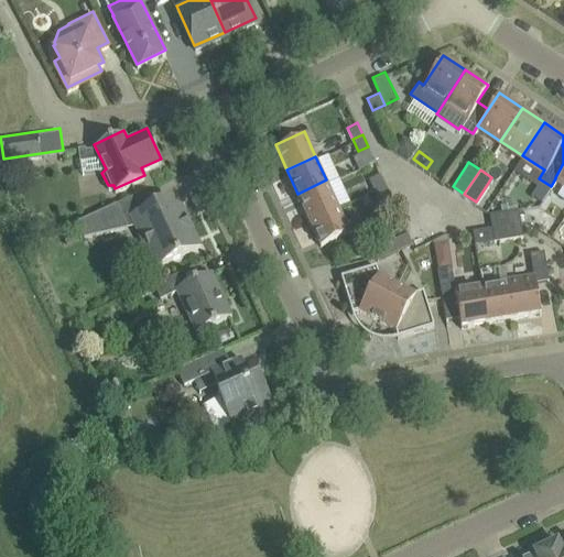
[(369,175),(375,187),(384,183),(380,171),(369,175)]
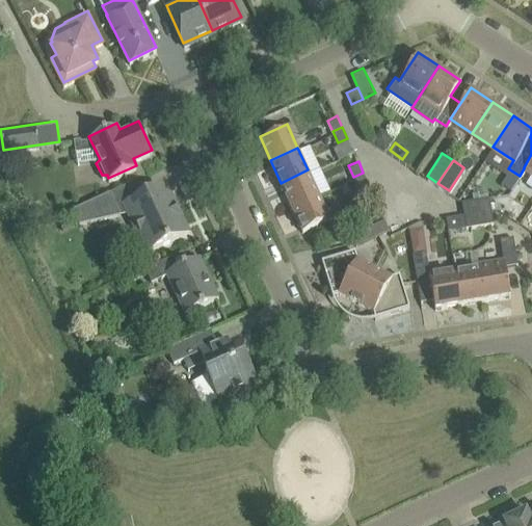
[(281,183),(291,205),(318,192),(308,169),(281,183)]
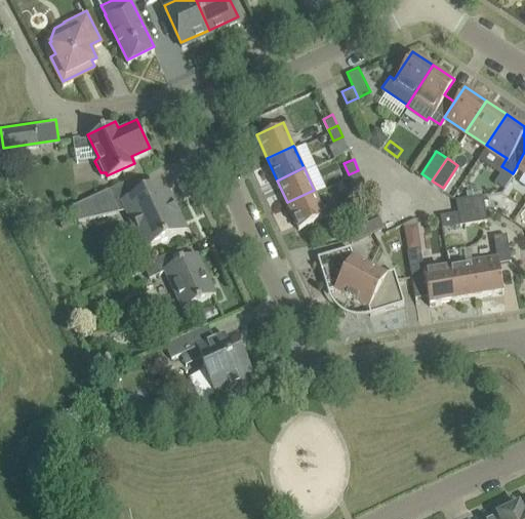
[(358,170),(349,174),(354,185),(363,181),(358,170)]
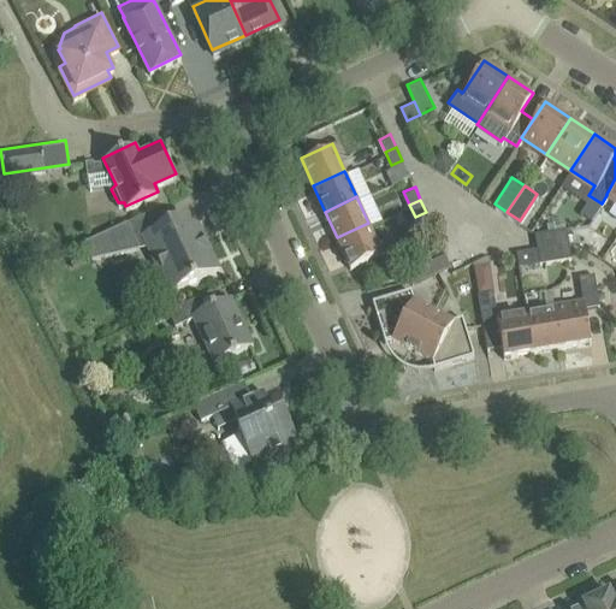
[(187,212),(181,214),(143,231),(169,287),(218,265),(199,223),(194,225),(187,212)]
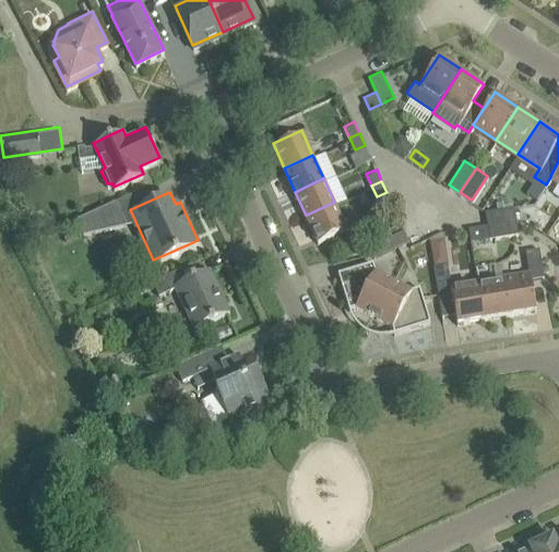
[(75,216),(82,231),(126,222),(116,198),(75,216)]
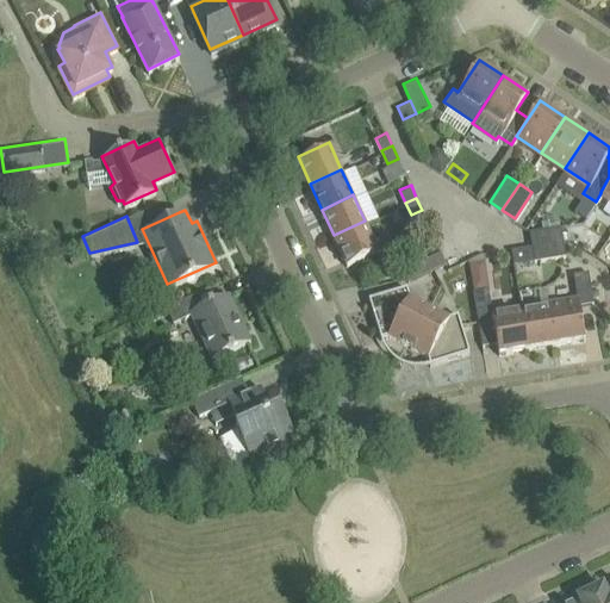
[(365,221),(334,235),(347,262),(378,248),(365,221)]
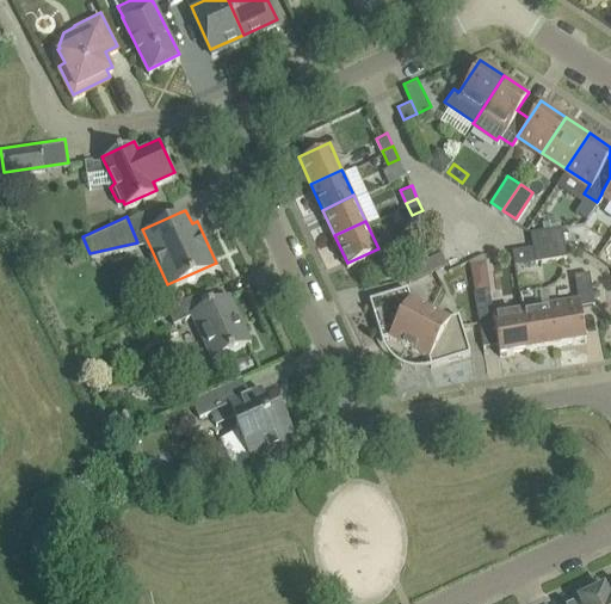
[(530,228),(532,244),(565,238),(561,222),(554,225),(530,228)]
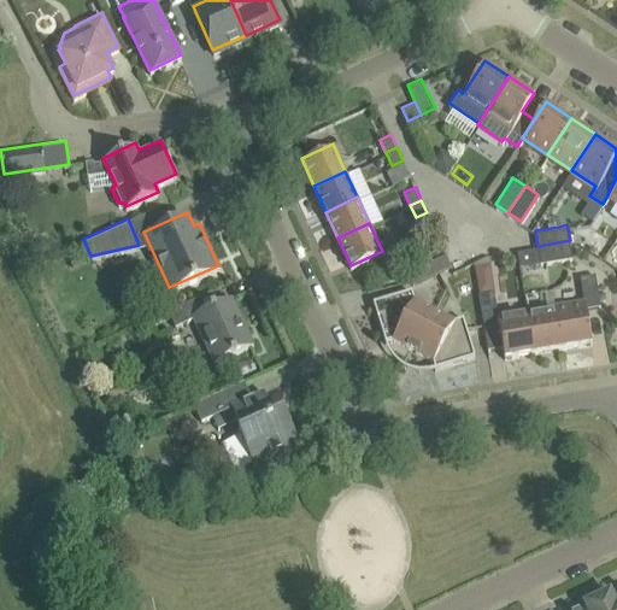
[(570,240),(538,246),(517,248),(519,264),(573,256),(570,240)]
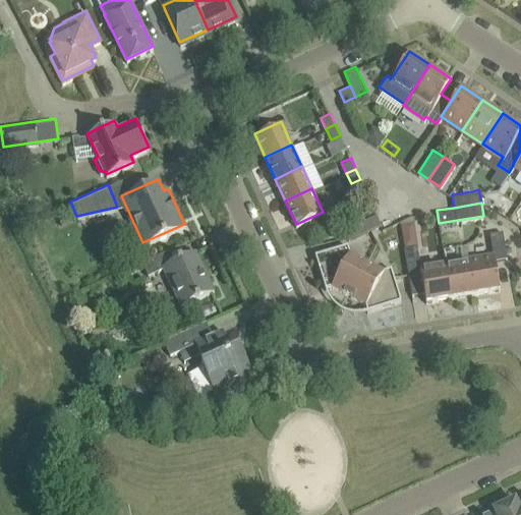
[(344,228),(348,237),(381,222),(375,213),(344,228)]
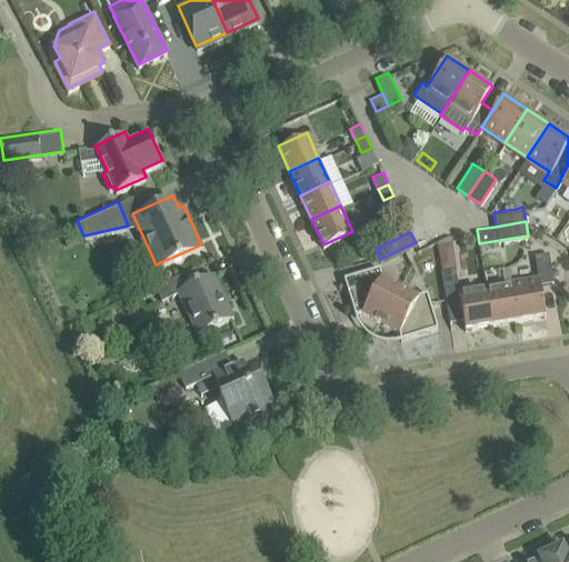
[(538,272),(511,277),(518,318),(546,313),(540,281),(553,279),(549,250),(535,252),(538,272)]
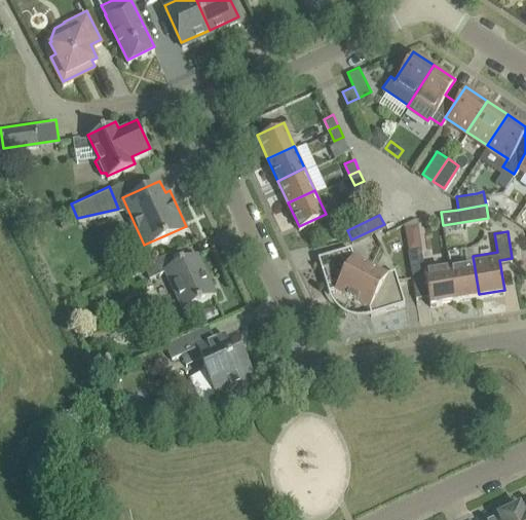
[(340,290),(363,302),(368,305),(370,311),(405,301),(395,268),(386,271),(381,268),(359,256),(353,253),(350,245),(317,255),(328,289),(335,287),(340,290)]
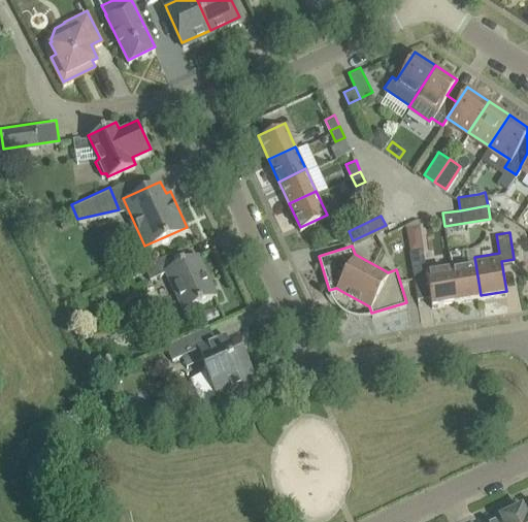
[(456,299),(451,261),(426,266),(422,246),(409,248),(414,275),(418,296),(430,294),(431,303),(456,299)]
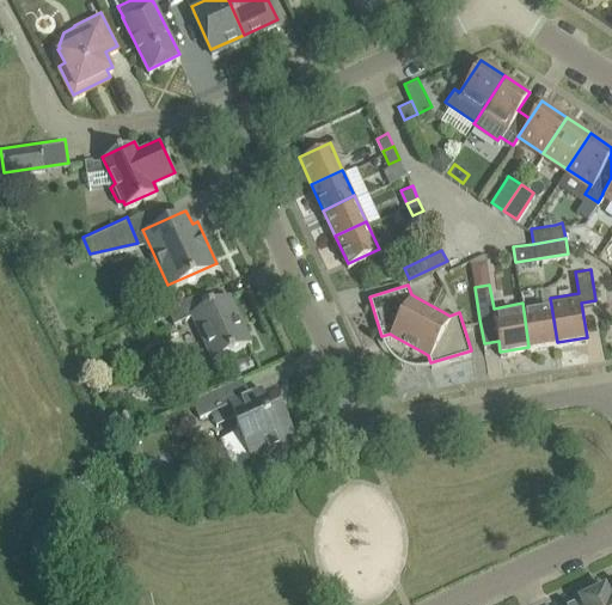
[(190,310),(212,356),(251,338),(230,292),(190,310)]
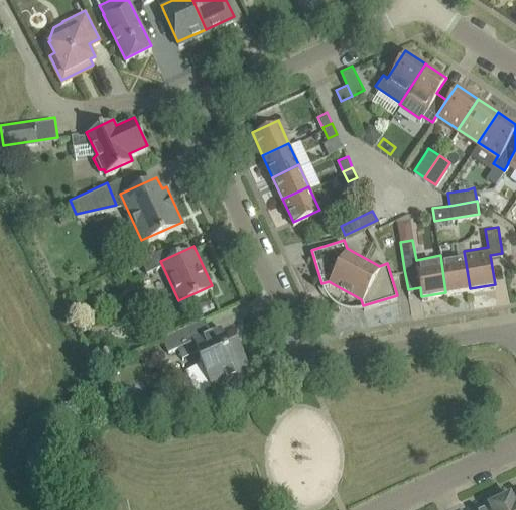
[(464,251),(440,255),(445,292),(470,288),(464,251)]
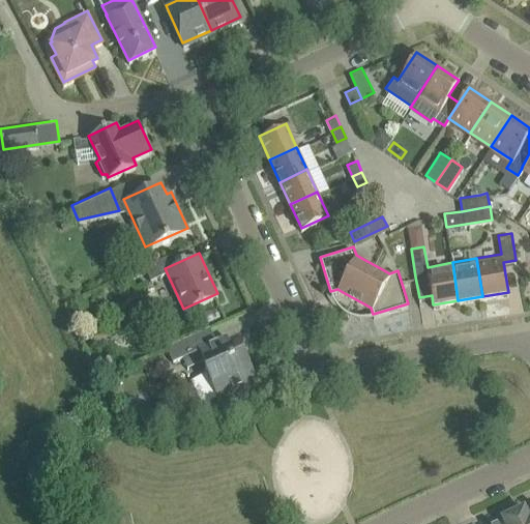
[(144,264),(150,278),(162,272),(155,259),(144,264)]
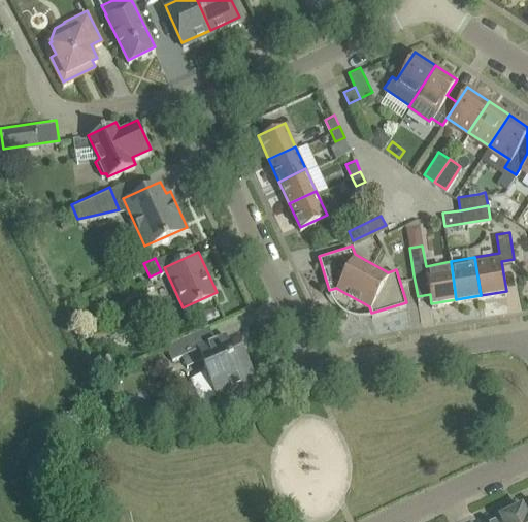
[(203,367),(218,395),(257,377),(242,348),(235,352),(225,331),(197,345),(207,365),(203,367)]
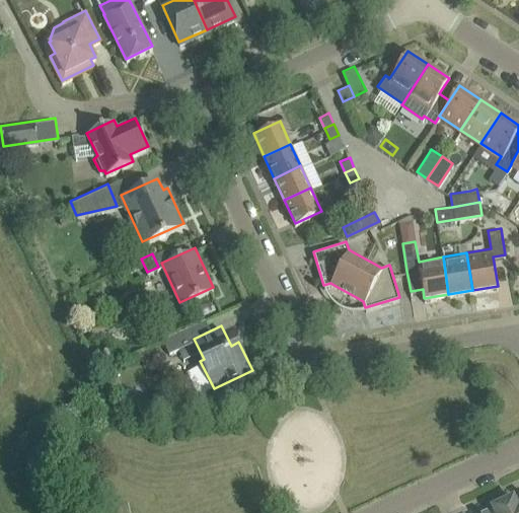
[(163,338),(168,352),(188,343),(181,328),(163,338)]
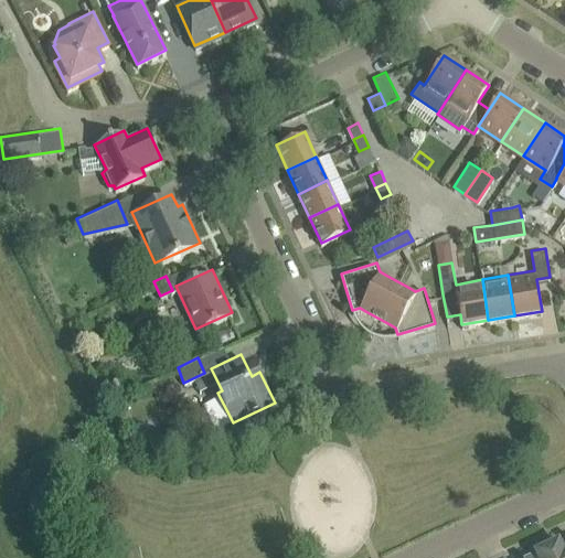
[(151,382),(157,394),(171,387),(166,375),(151,382)]
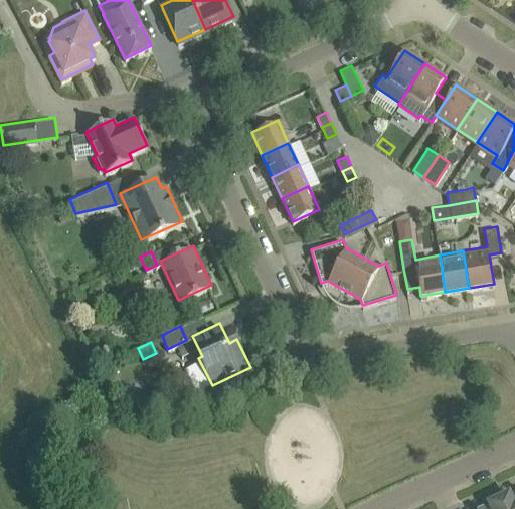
[(514,508),(514,505),(508,491),(488,500),(491,508),(514,508)]
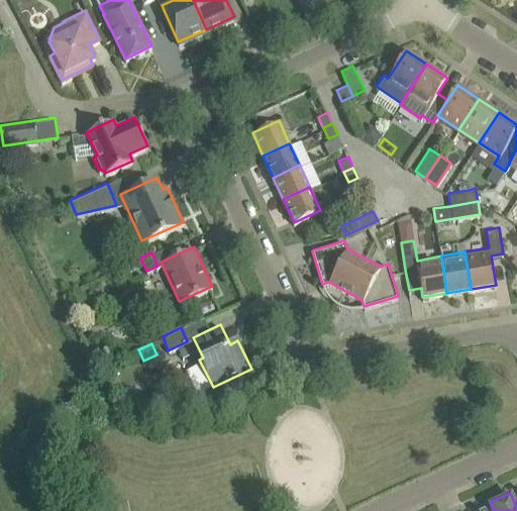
[(493,510),(490,502),(489,503),(490,505),(477,510),(493,510)]
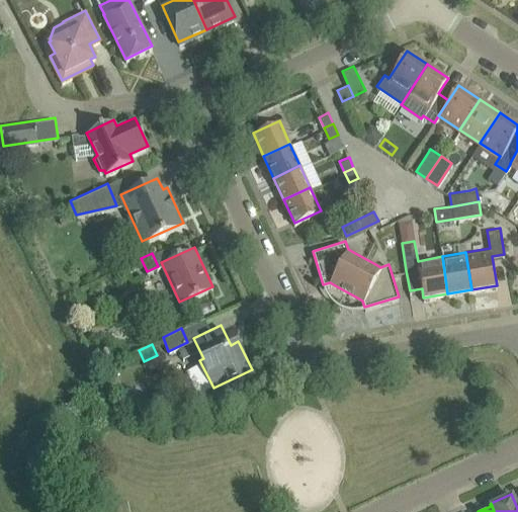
All buildings are outlined.
